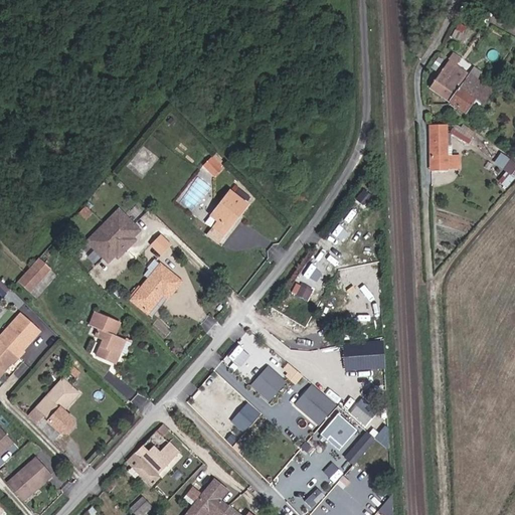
[(493,89),(449,58),(430,86),(466,112),(475,99),(483,104),(493,89)]
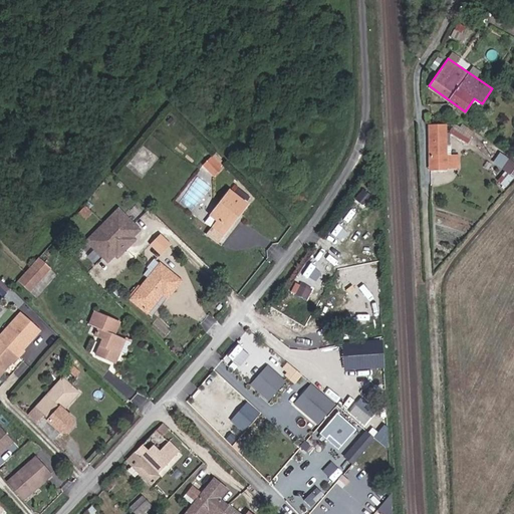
[(461,125),(456,122),(451,130),(469,142),(476,131),(463,121),(461,125)]
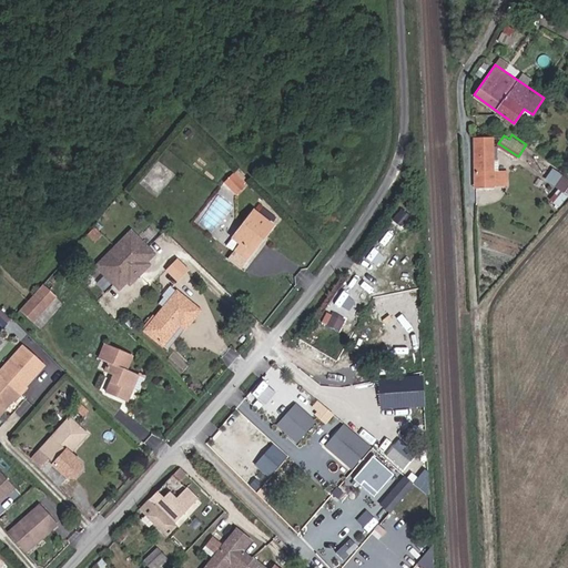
[(494,186),(493,139),(475,140),(476,186),(494,186)]
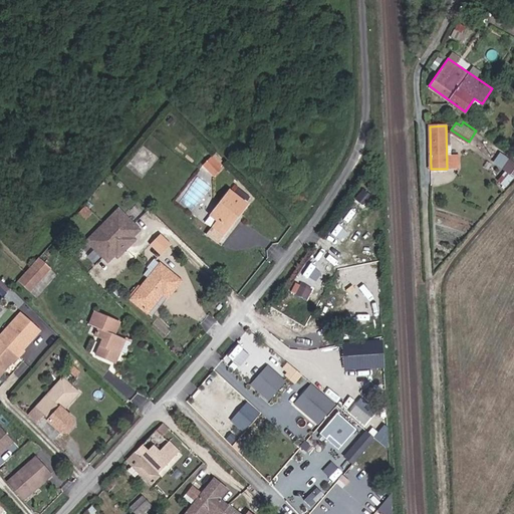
[(490,159),(498,164),(507,154),(501,149),(498,148),(490,159)]
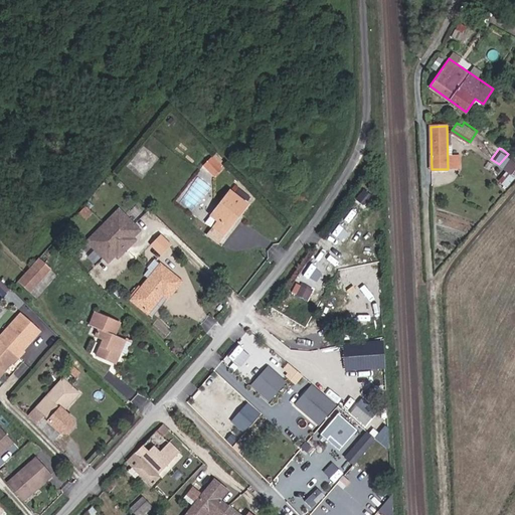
[(211,152),(201,163),(210,172),(216,166),(215,165),(220,160),(211,152)]
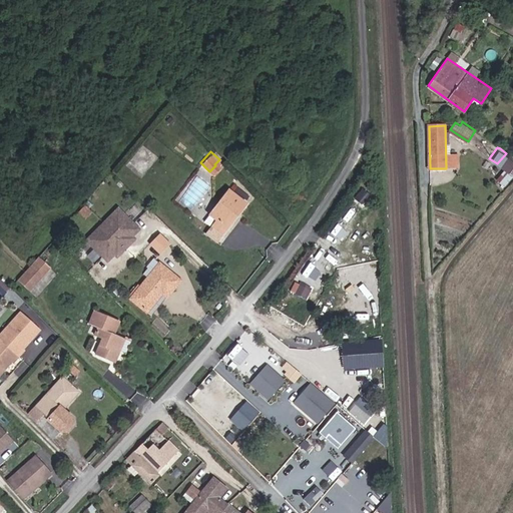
[(497,163),(503,168),(511,157),(506,153),(497,163)]
